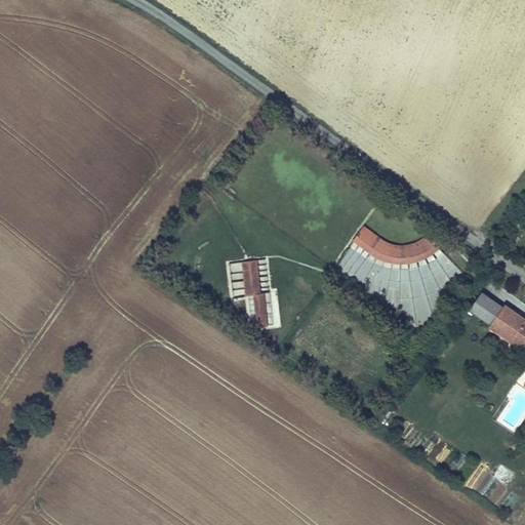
[(427,240),(430,238),(428,236),(423,240),(419,243),(414,245),(409,246),(404,247),(399,246),(395,245),(386,242),(377,237),(370,232),(367,230),(365,232),(372,237),(379,241),(387,245),(397,248),(402,249),(407,249),(412,248),(417,246),(422,244),(427,240)]
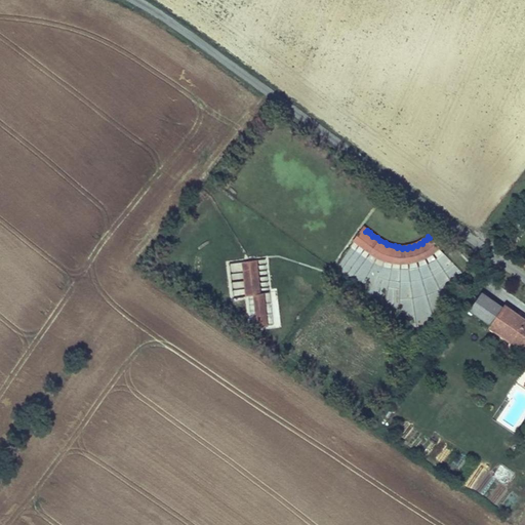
[(439,248),(430,238),(427,240),(422,244),(417,246),(412,248),(407,249),(402,249),(397,248),(387,245),(379,241),(372,237),(365,232),(358,243),(365,248),(373,253),(381,257),(390,260),(397,263),(404,264),(411,263),(418,260),(426,257),(432,254),(437,250),(439,248)]
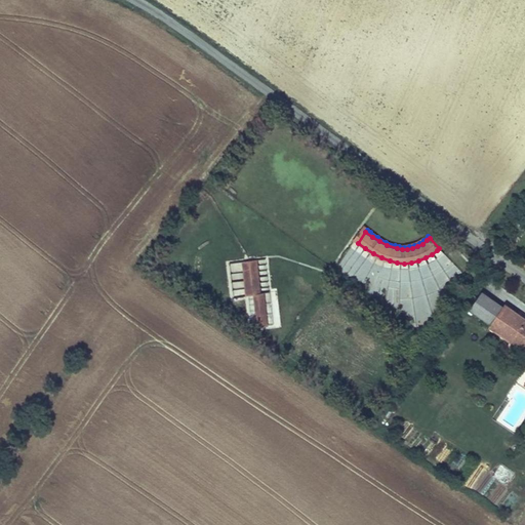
[(353,250),(345,269),(374,283),(382,267),(369,260),(370,258),(353,250)]
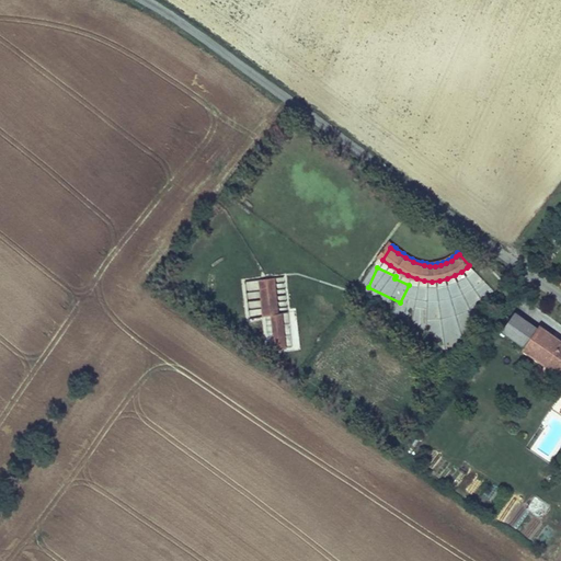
[(283,355),(275,281),(260,283),(266,356),(283,355)]
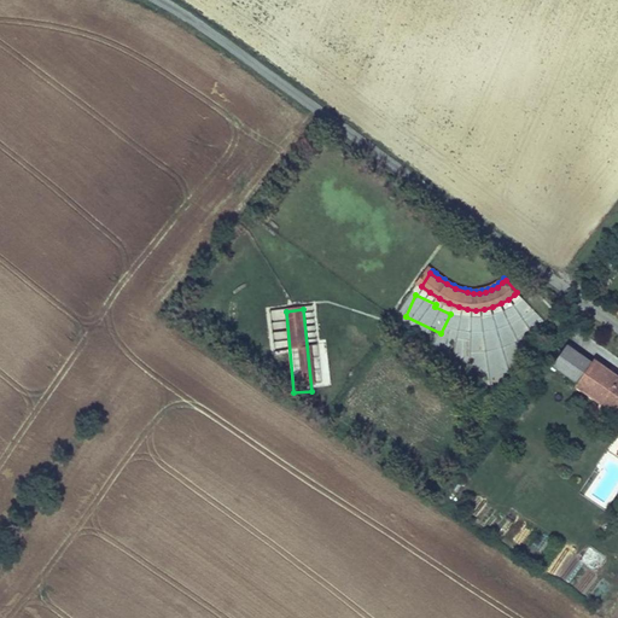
[(552,366),(576,384),(592,362),(583,356),(567,345),(552,366)]
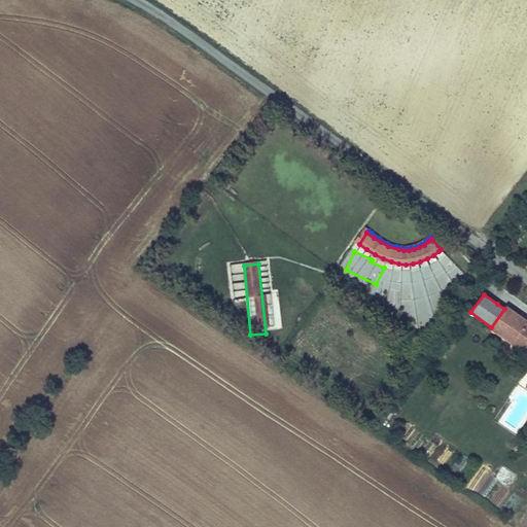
[(526,354),(526,321),(499,301),(497,304),(504,309),(491,327),(490,328),(526,354)]
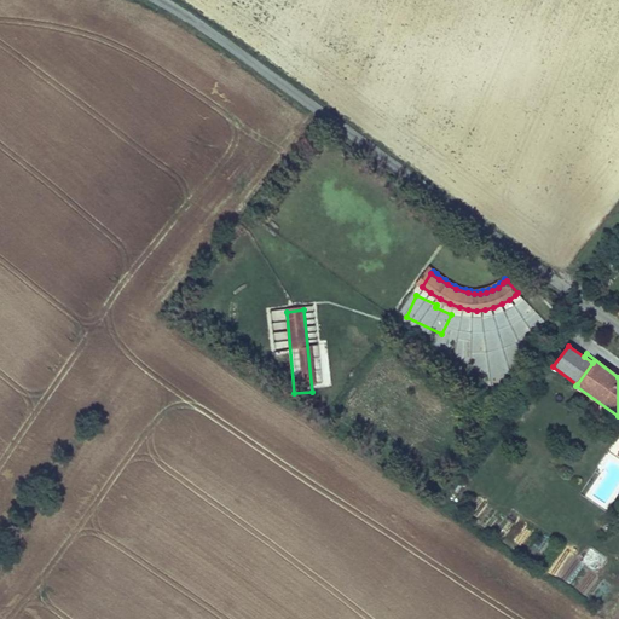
[(600,573),(608,559),(589,548),(580,562),(600,573)]
